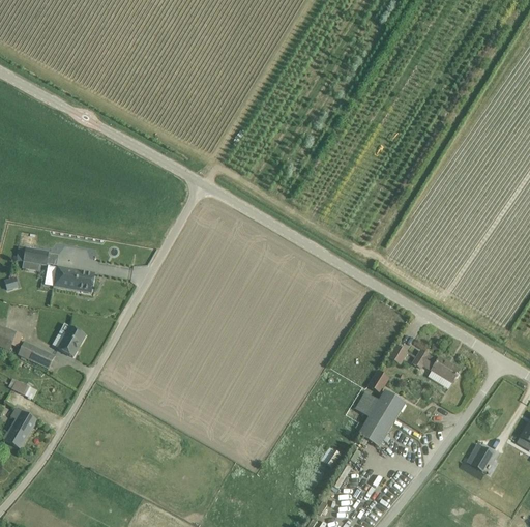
[(48,251),(25,246),(23,260),(46,263),(48,251)]
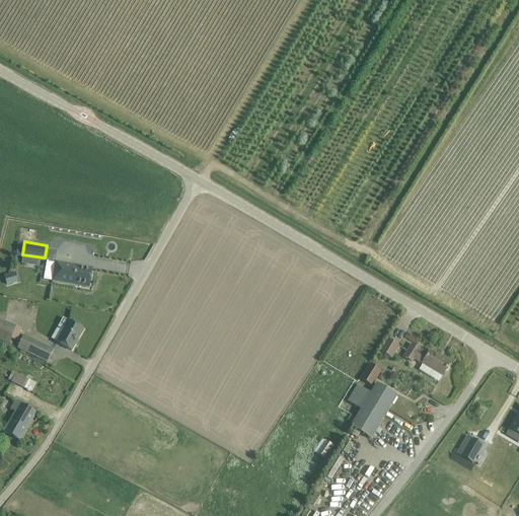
[(55,260),(52,279),(89,285),(92,266),(55,260)]
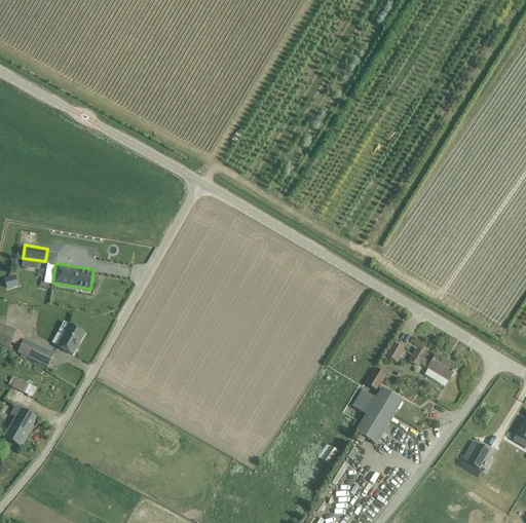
[(0,341),(9,345),(15,328),(0,322),(0,341)]
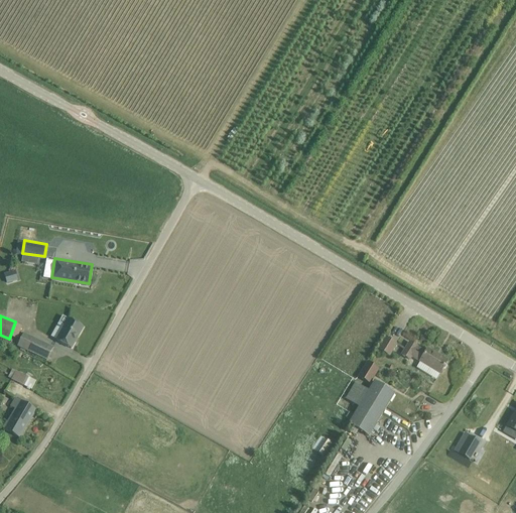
[(69,316),(56,338),(71,346),(75,339),(74,338),(77,334),(77,335),(83,325),(78,322),(77,319),(73,316),(70,317),(69,316)]
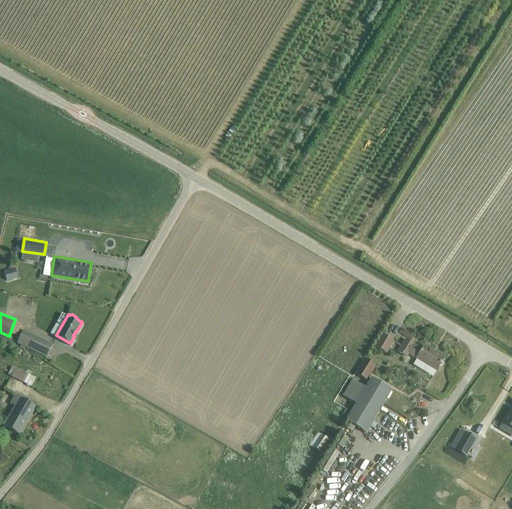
[(53,342),(24,328),(18,341),(47,355),(53,342)]
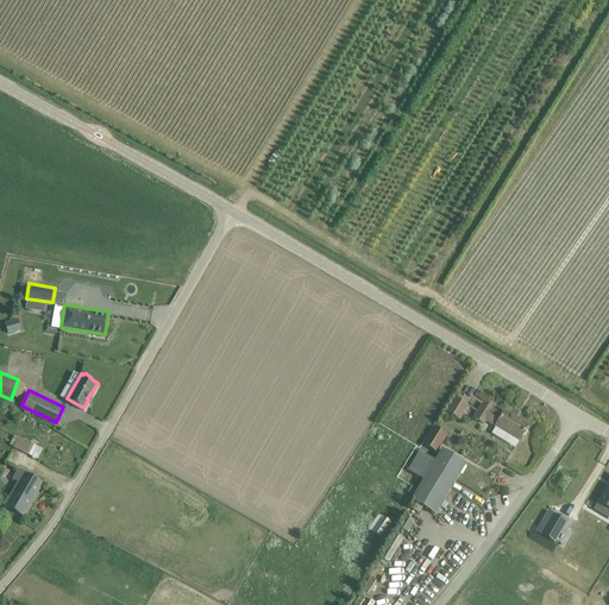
[(454,394),(446,408),(459,416),(468,402),(454,394)]
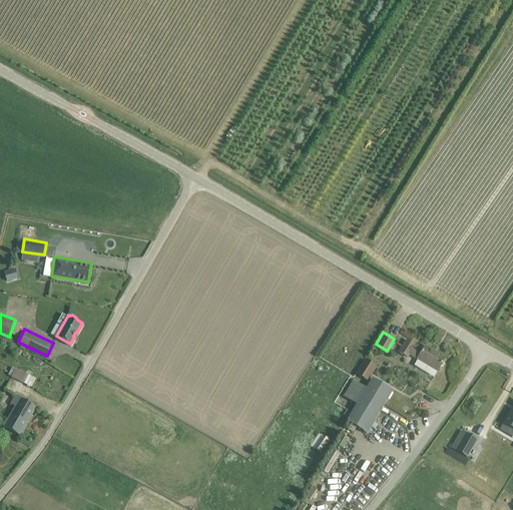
[(419,358),(427,346),(425,344),(423,348),(407,338),(400,350),(407,355),(409,352),(417,357),(419,358)]
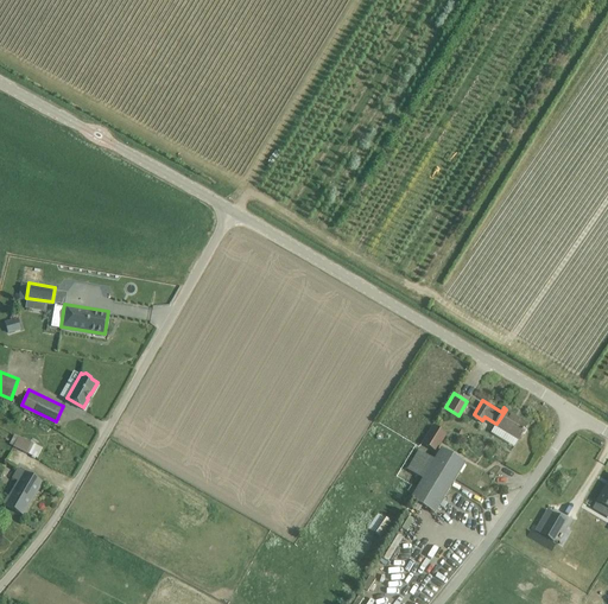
[(527,421),(506,409),(496,424),(518,437),(527,421)]
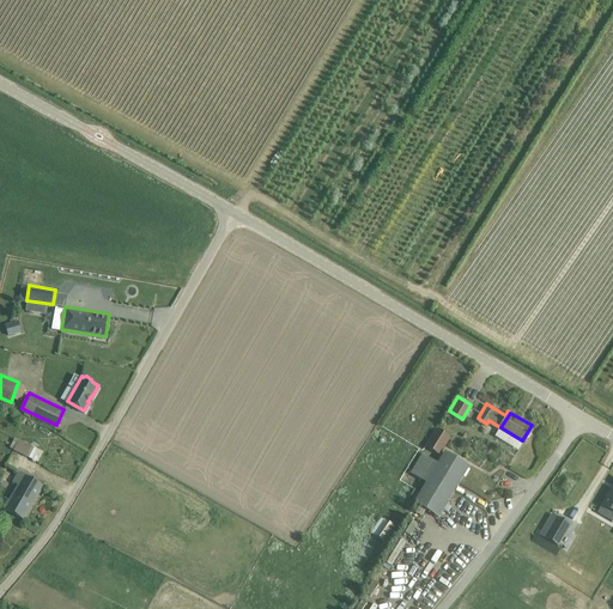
[(437,426),(425,444),(438,454),(450,434),(437,426)]
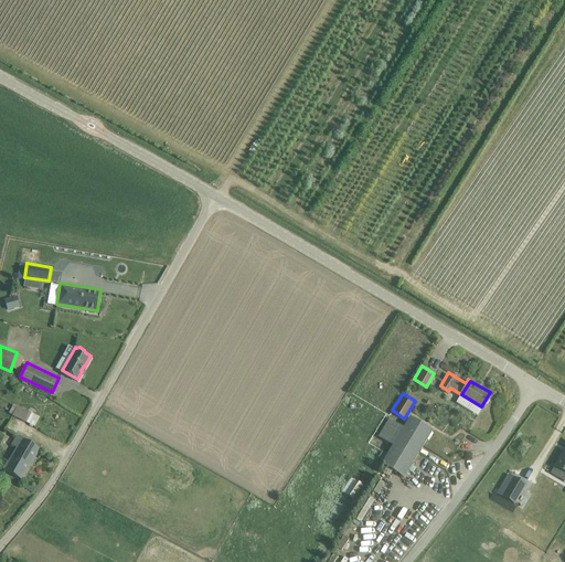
[(59,401),(49,395),(40,414),(31,410),(27,421),(45,430),(59,401)]
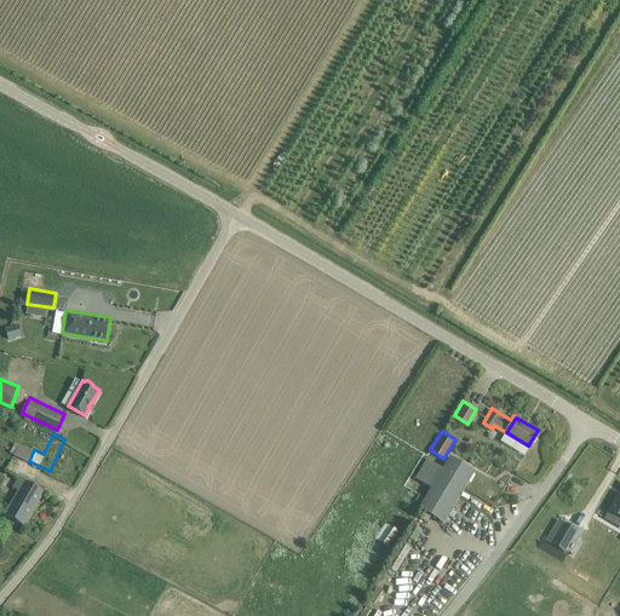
[(442,522),(474,470),(449,454),(442,466),(430,459),(418,478),(430,485),(418,506),(442,522)]
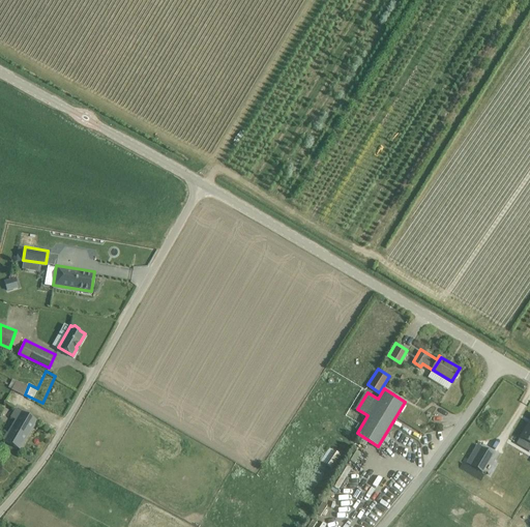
[(36,419),(27,414),(13,406),(8,414),(15,417),(3,438),(20,447),(36,419)]
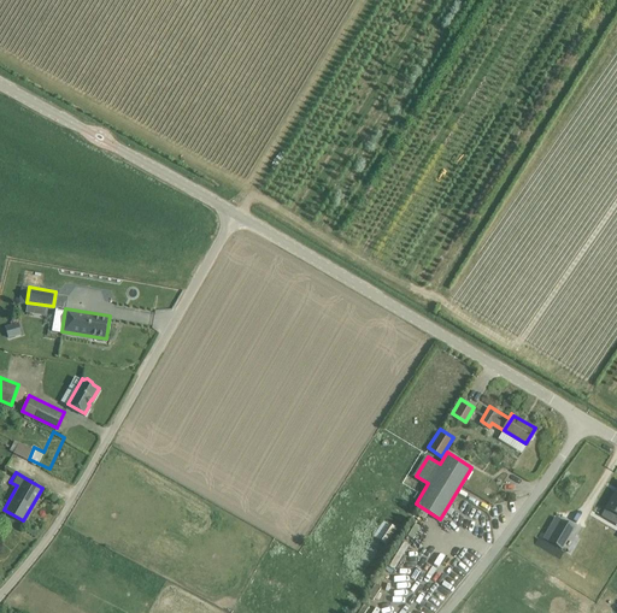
[(616,485),(606,506),(616,512),(616,485)]
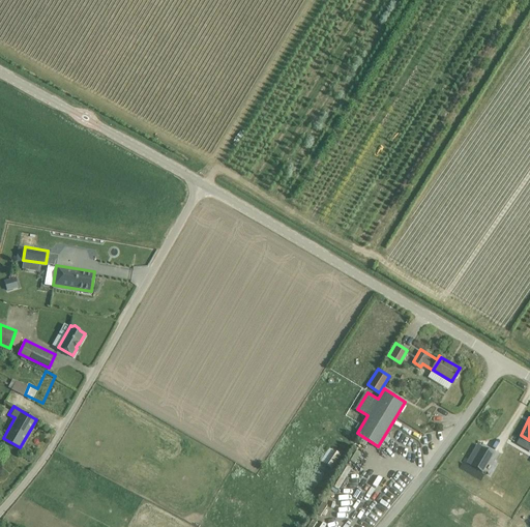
[(331,444),(322,458),(333,465),(343,451),(331,444)]
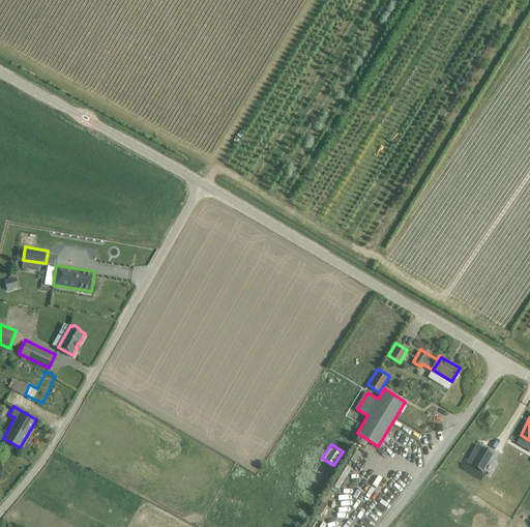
[(481,445),(471,463),(482,470),(493,451),(481,445)]
